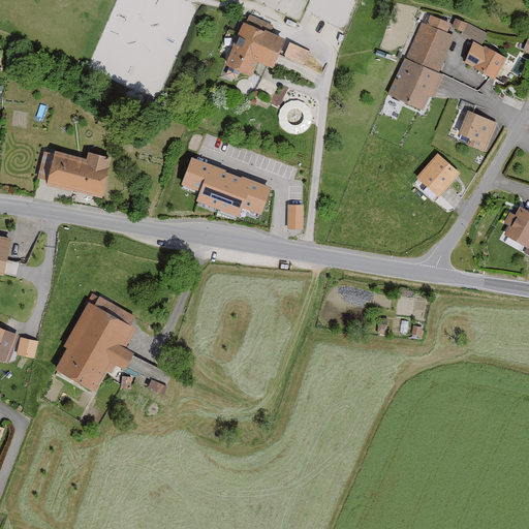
[(452,25),(431,16),(427,25),(422,23),(406,59),(404,58),(387,95),(424,112),(430,97),(434,99),(444,76),(439,74),(455,37),(447,33),(452,25)]
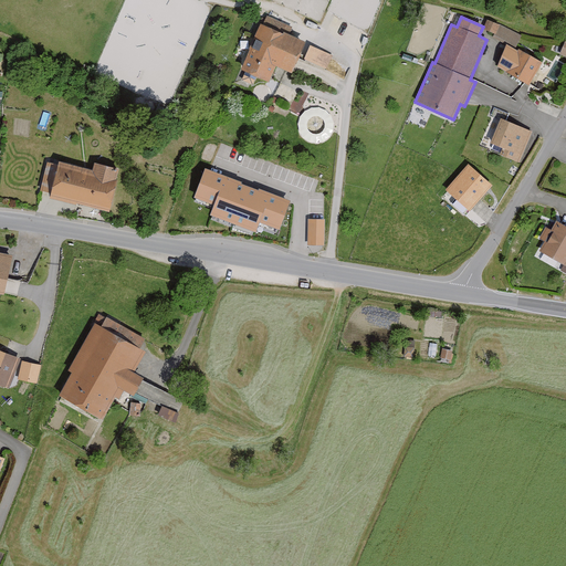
[(522,37),(488,20),(483,30),(517,46),(522,37)]
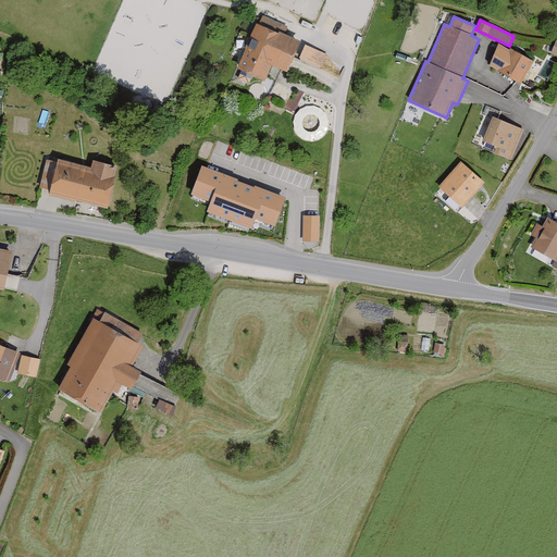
[(300,44),(257,24),(237,71),(264,83),(271,67),(287,74),(300,44)]
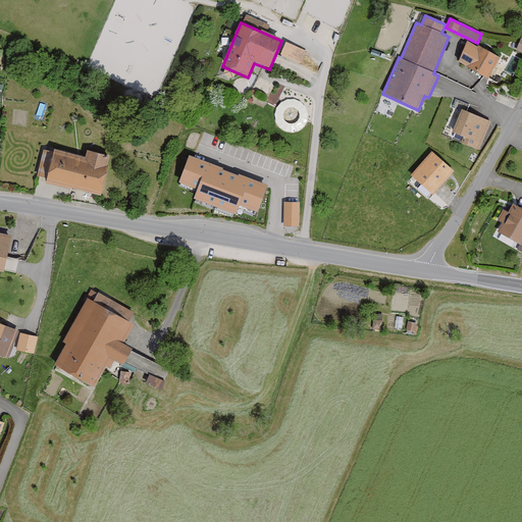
[(286,43),(280,55),(301,64),(307,51),(286,43)]
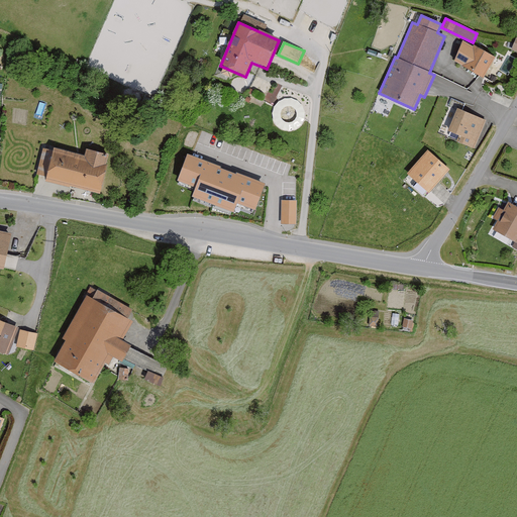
[(495,59),(474,46),(473,47),(463,42),(452,62),(484,79),(495,59)]
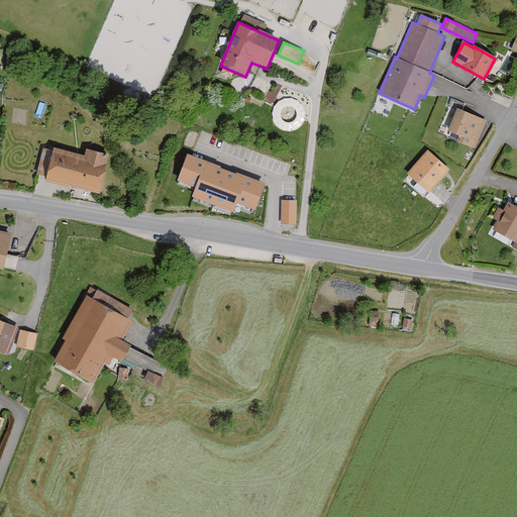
[(488,119),(463,109),(454,130),(462,134),(460,139),(477,145),(488,119)]
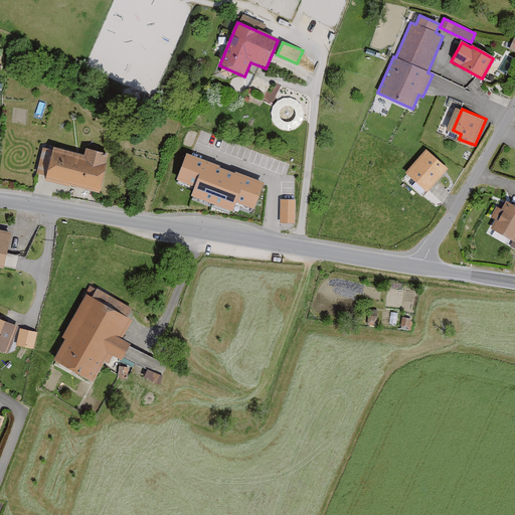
[(90,154),(46,143),(37,175),(106,193),(117,155),(92,148),(90,154)]
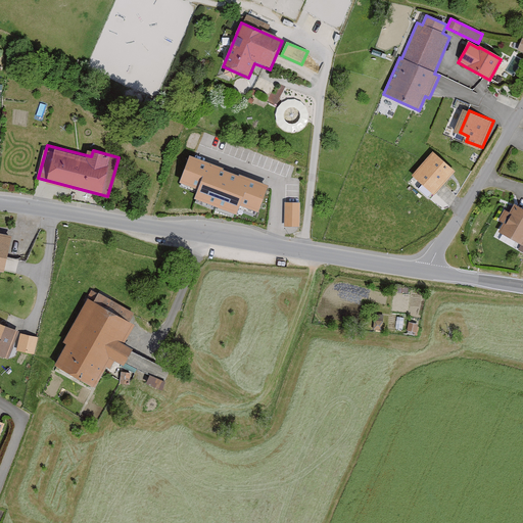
[(456,173),(432,152),(411,177),(434,196),(456,173)]
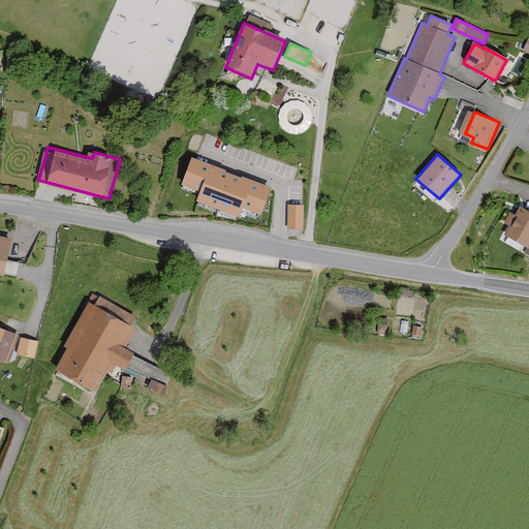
[(271,190),(192,159),(181,186),(200,193),(196,203),(239,219),(242,209),(261,217),(271,190)]
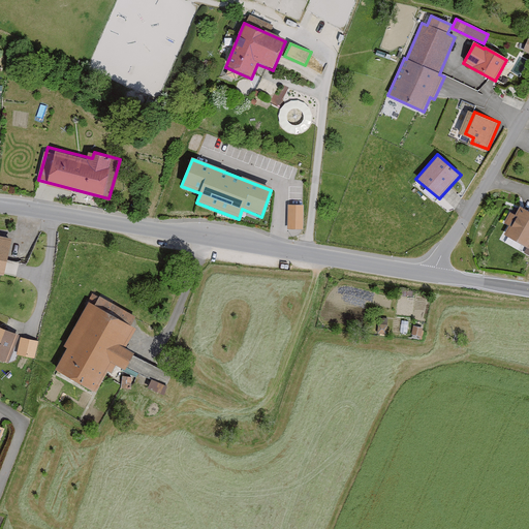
[(528,207),(525,205),(519,216),(514,213),(508,222),(514,224),(508,235),(528,245),(528,207)]
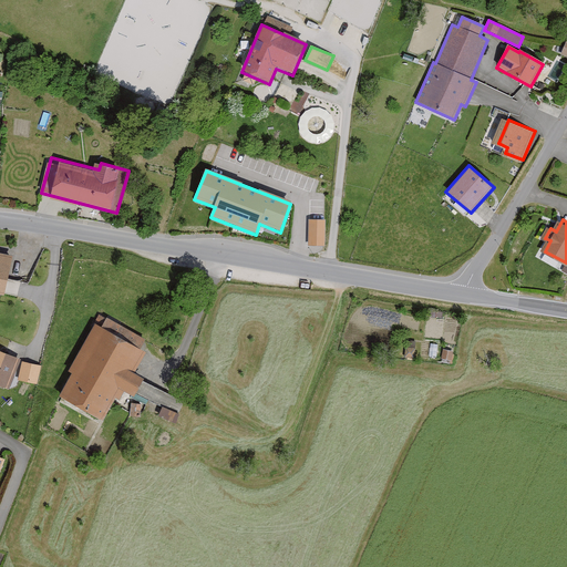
[(325,220),(309,220),(308,247),(323,247),(325,220)]
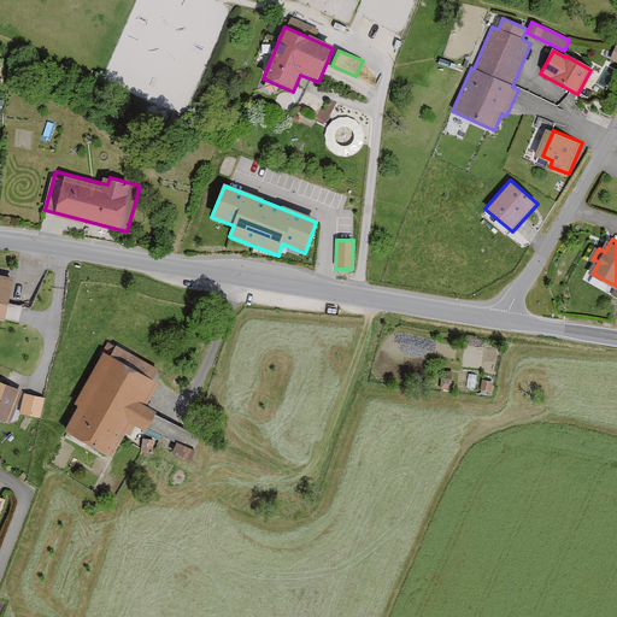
[(0,321),(5,322),(13,280),(0,276),(0,321)]
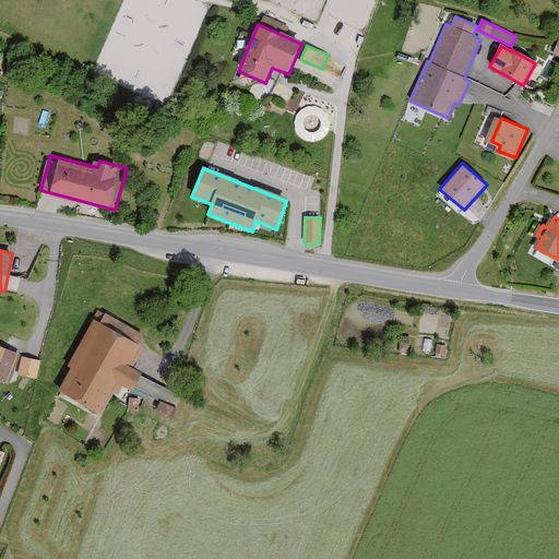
[(153,344),(98,317),(61,389),(105,413),(122,380),(139,389),(150,368),(142,365),(153,344)]
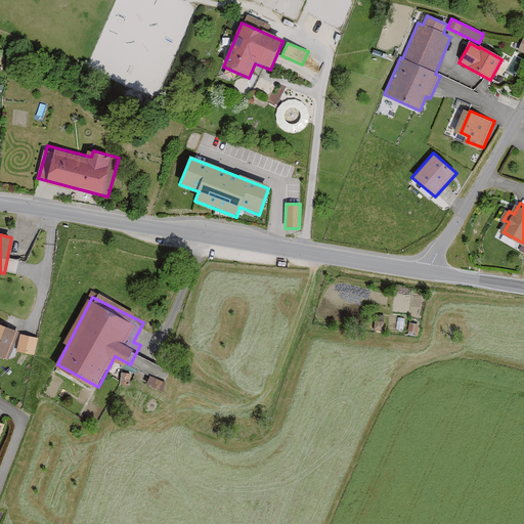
[(19,335),(0,325),(0,358),(7,362),(19,335)]
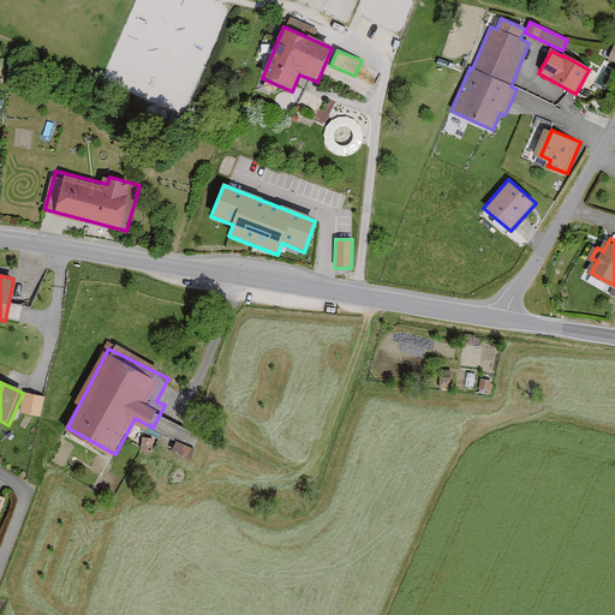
[(45,396),(25,392),(21,413),(40,418),(45,396)]
